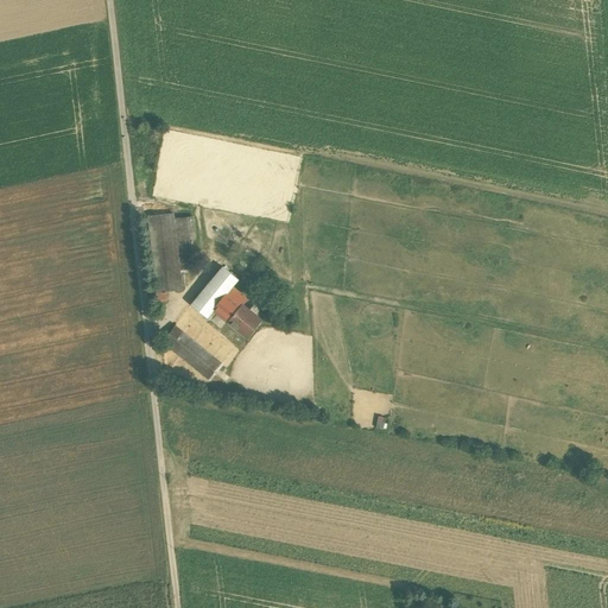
[(172,213),(147,216),(157,292),(165,291),(182,290),(179,271),(173,219),(172,213)]
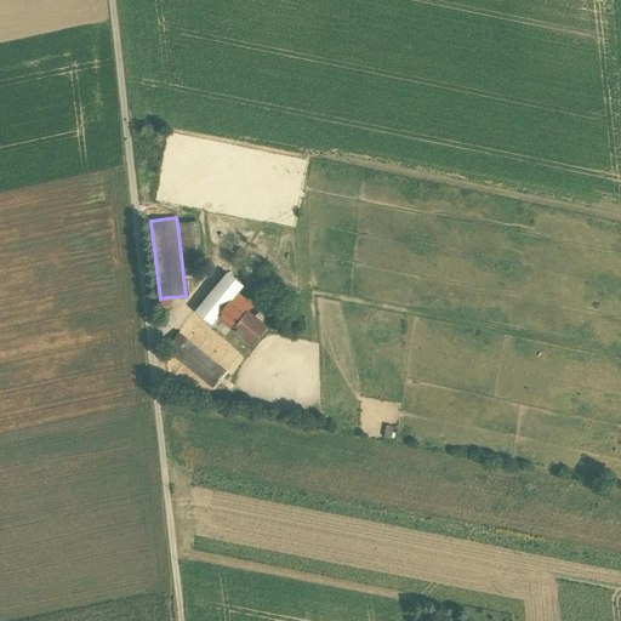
[(195,275),(189,222),(177,223),(183,277),(195,275)]
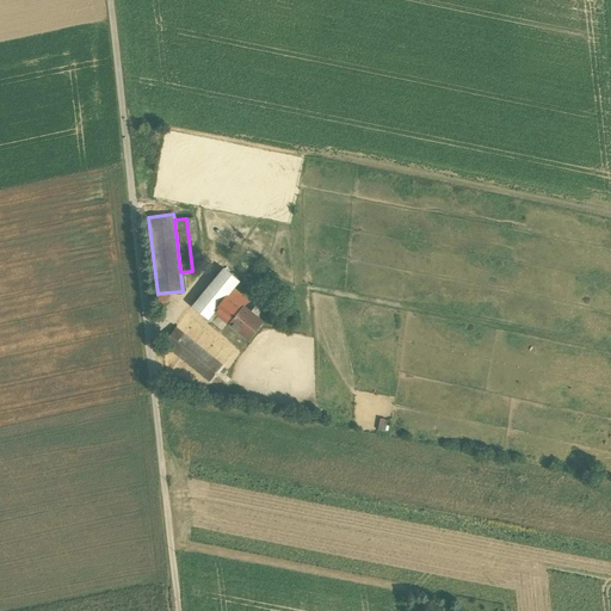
[(224,267),(199,298),(214,312),(226,296),(233,288),(239,281),(224,267)]
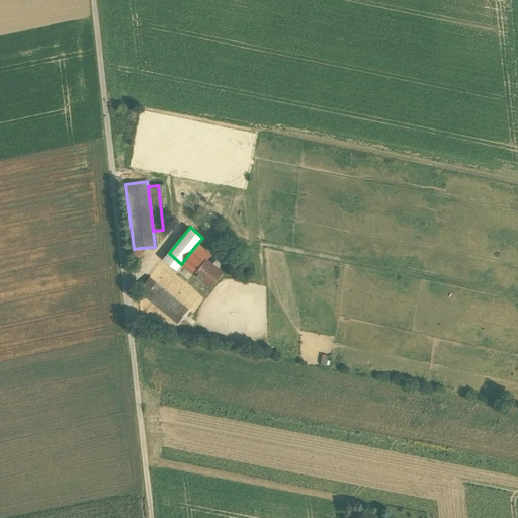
[(210,255),(197,244),(191,251),(204,261),(206,260),(210,255)]
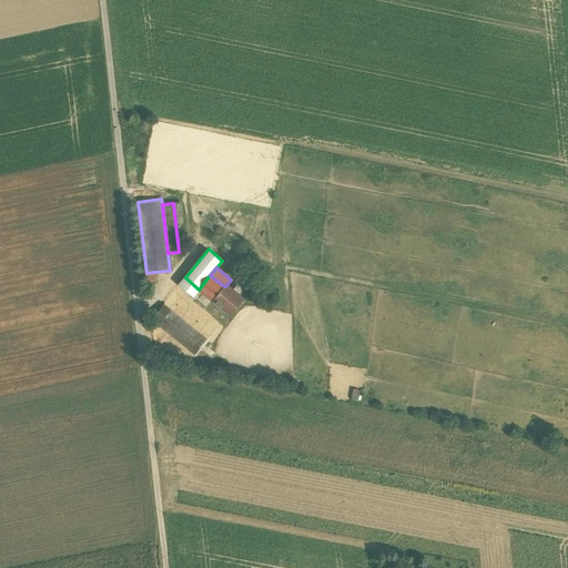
[(224,286),(210,275),(199,290),(213,301),(224,286)]
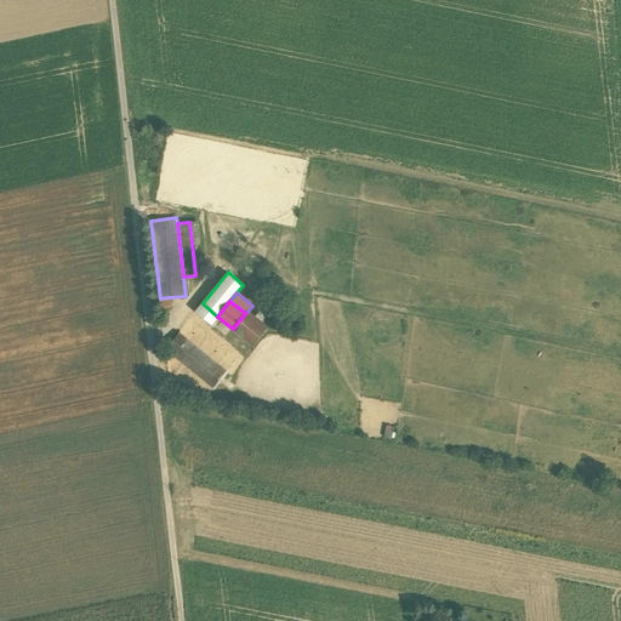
[(217,317),(203,303),(195,312),(211,324),(217,317)]
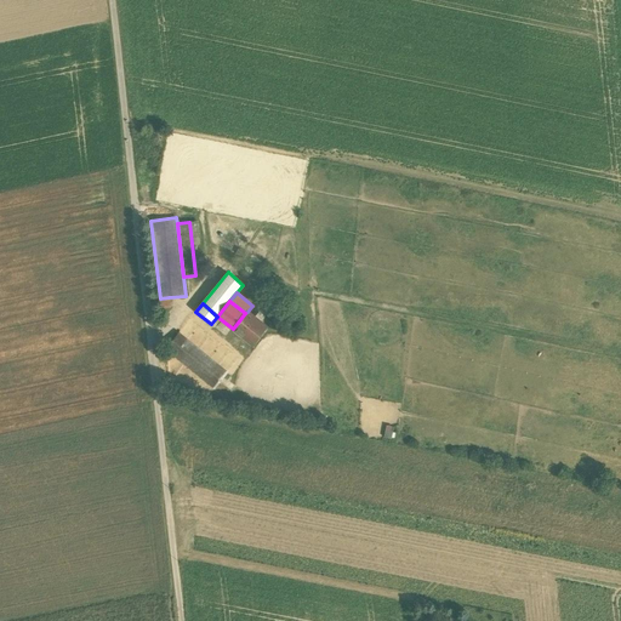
[(266,326),(248,312),(245,313),(233,329),(251,343),(266,326)]
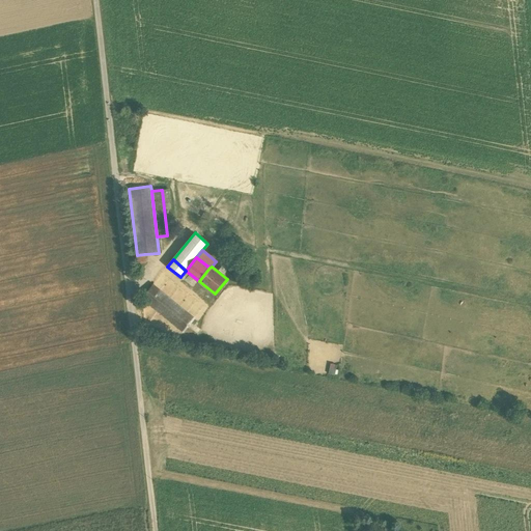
[(152,284),(141,298),(183,332),(194,318),(152,284)]
